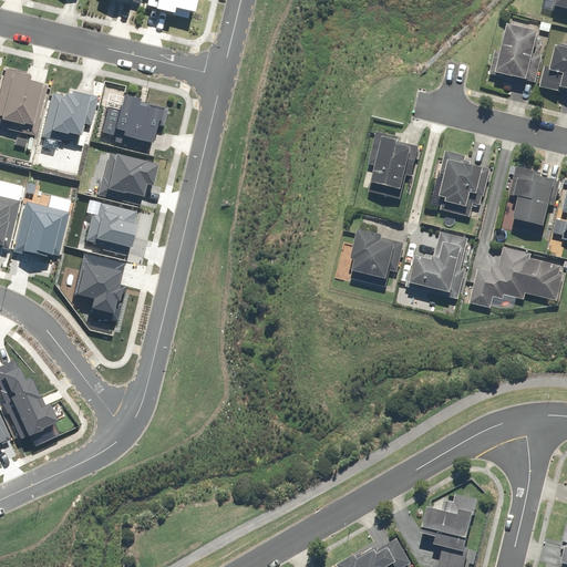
[(553,3),(552,9),(566,12),(566,0),(545,0),(545,2),(553,3)]
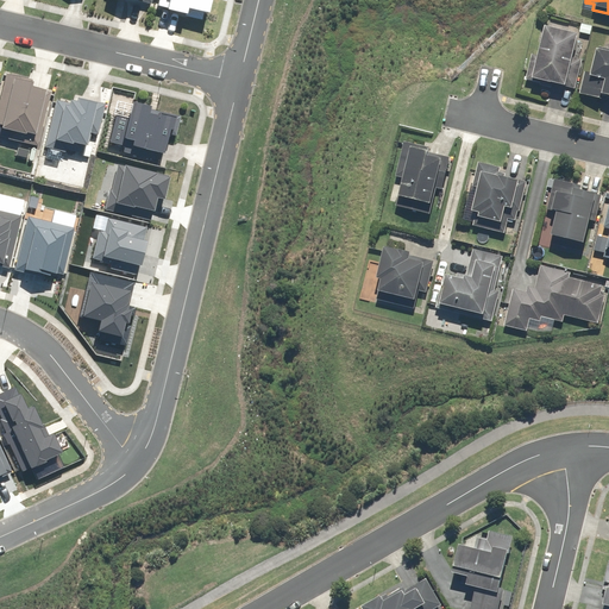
[(564,90),(576,38),(542,30),(537,57),(531,56),(525,81),(564,90)]
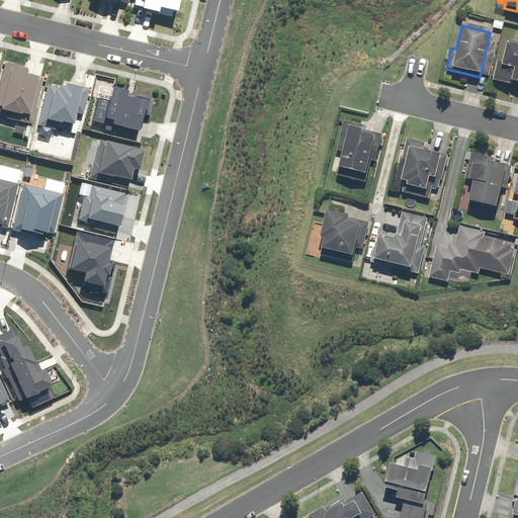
[(517,42),(511,41),(510,46),(506,45),(501,65),(496,63),(492,82),(510,87),(511,82),(517,83),(517,42)]
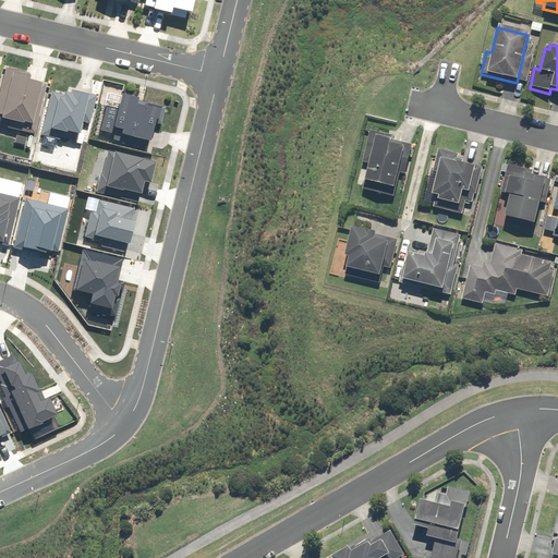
[(412,144),(392,140),(392,136),(368,131),(362,161),(368,164),(362,191),(392,197),(402,155),(410,156),(412,144)]
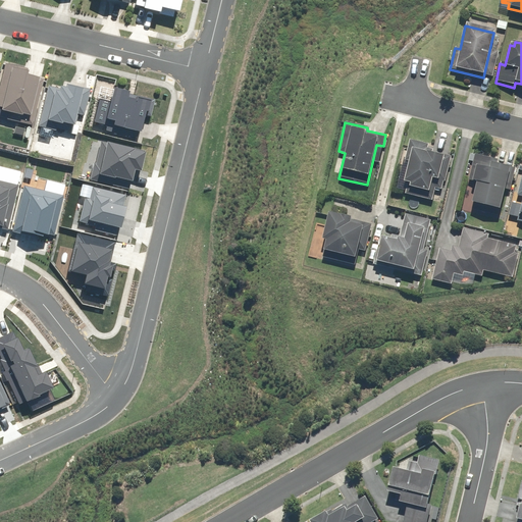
[(427,144),(411,141),(409,140),(405,159),(409,160),(404,183),(408,184),(405,197),(431,202),(435,181),(438,183),(444,157),(431,155),(432,150),(426,149),(427,144)]
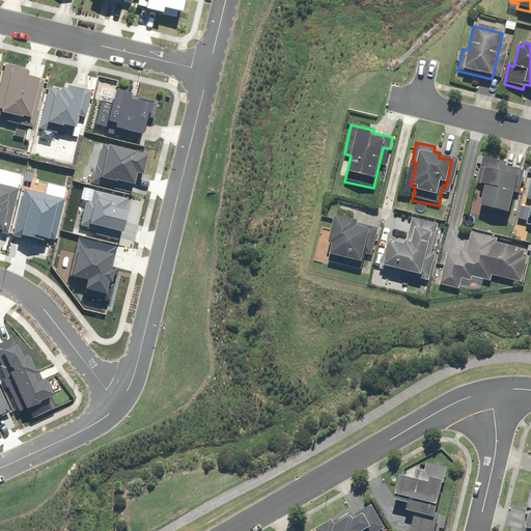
[(500,162),(483,159),(476,185),(484,187),(478,214),(507,220),(519,172),(499,168),(500,162)]
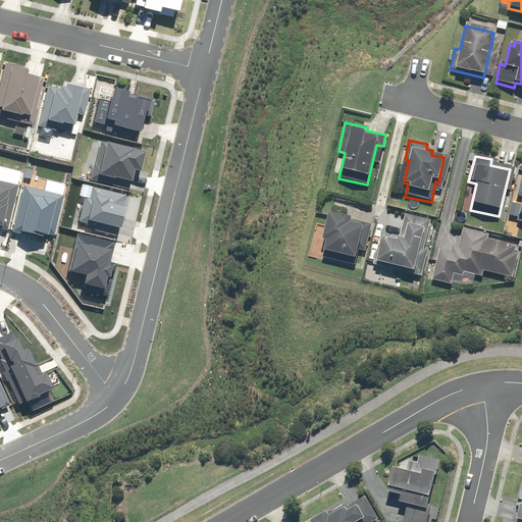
[(434,223),(404,215),(383,210),(377,232),(380,232),(372,266),(421,278),(434,223)]
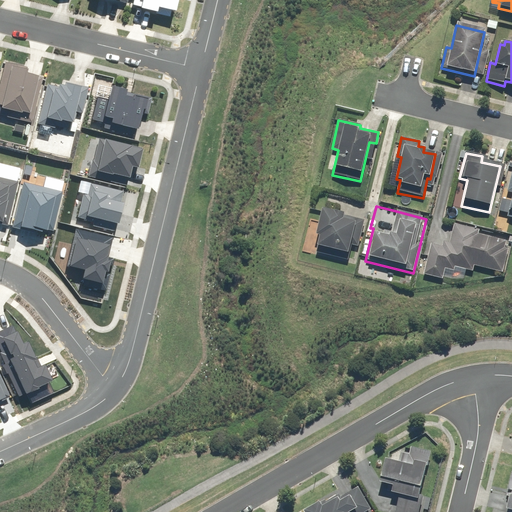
[(344,214),(323,209),(321,209),(315,236),(319,236),(315,254),(349,262),(351,256),(357,257),(365,222),(344,218),(344,214)]
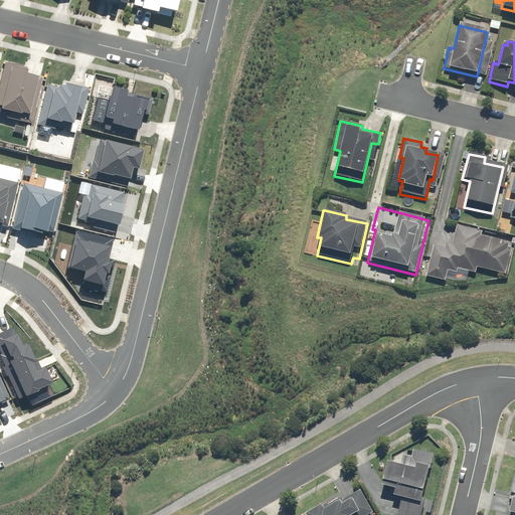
[(481,230),(457,226),(457,227),(440,224),(437,236),(440,237),(438,247),(432,246),(425,278),(450,282),(451,273),(457,274),(458,271),(475,274),(476,269),(506,274),(510,251),(506,250),(508,242),(480,236),(481,230)]
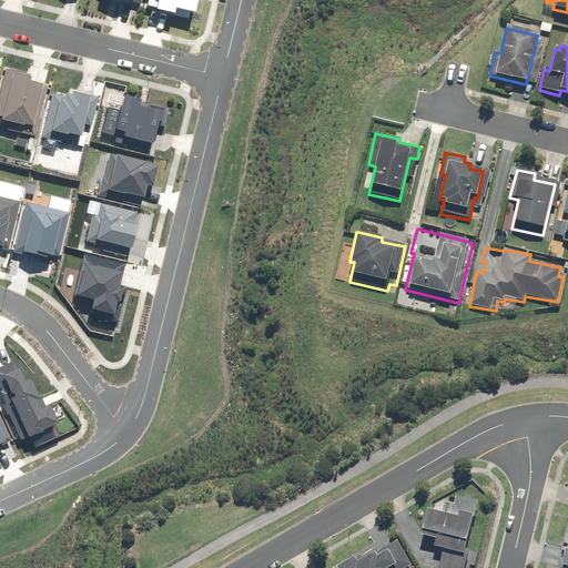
[(463,567),(466,555),(462,554),(469,520),(472,521),(476,504),(454,498),(453,505),(442,503),(439,514),(424,510),(416,544),(439,549),(435,567),(463,567)]
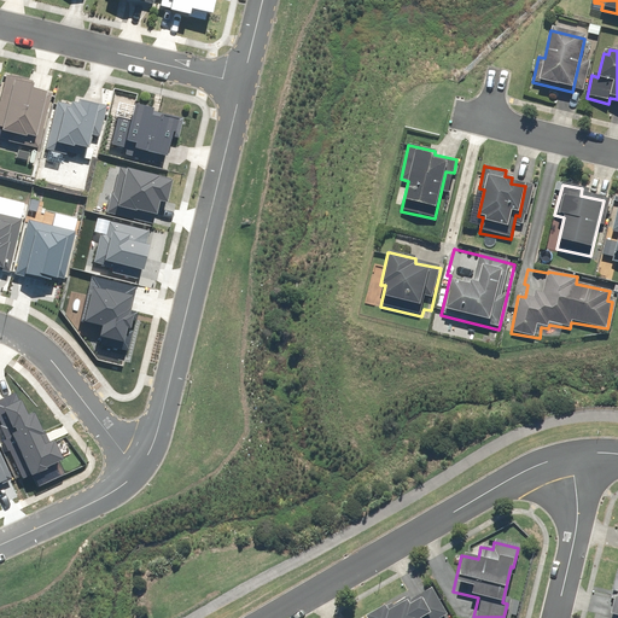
[(383,607),(365,617),(363,617),(448,617),(431,588),(409,601),(407,596),(384,610),(383,607)]
